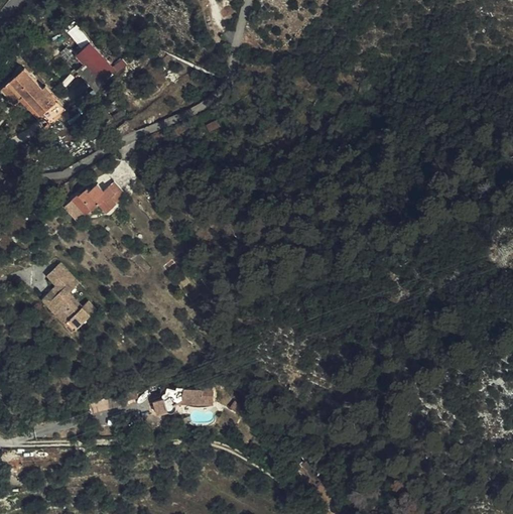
[(78,57),(87,87),(103,81),(89,32),(73,37),(78,57)]
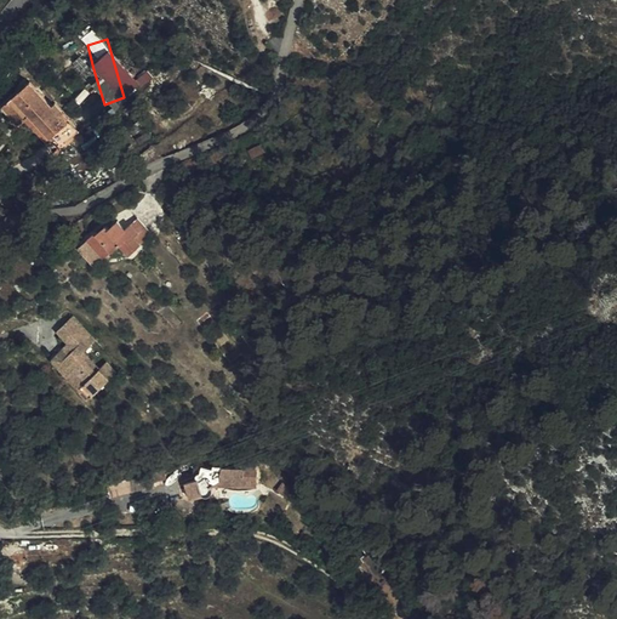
[(89,109),(104,104),(93,69),(79,74),(89,109)]
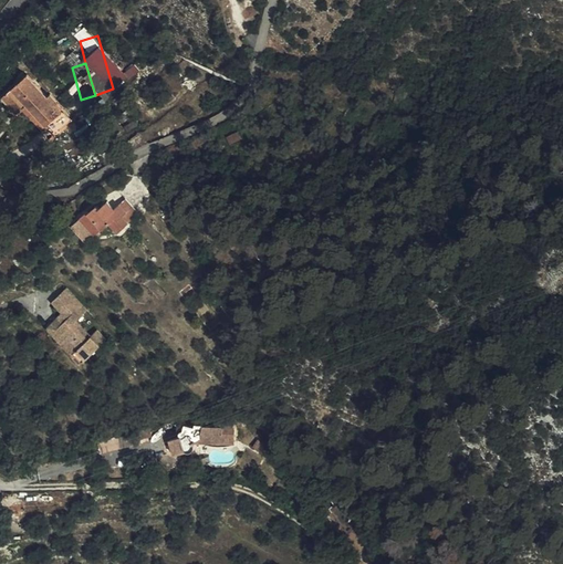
[(18,72),(0,91),(0,105),(9,114),(20,102),(40,119),(56,101),(43,89),(40,93),(18,72)]
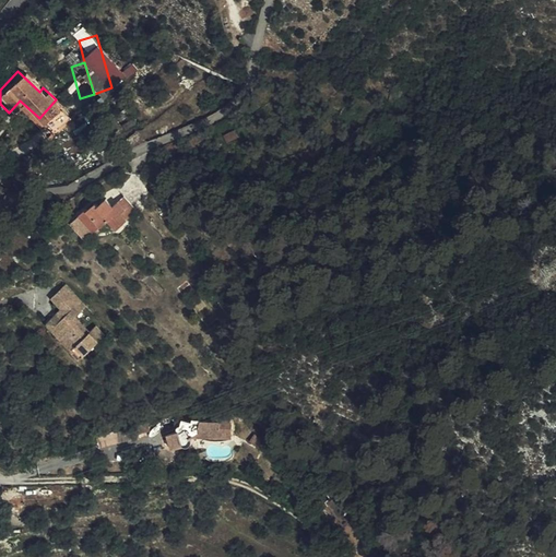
[(2,167),(0,170),(0,178),(11,187),(16,179),(2,167)]
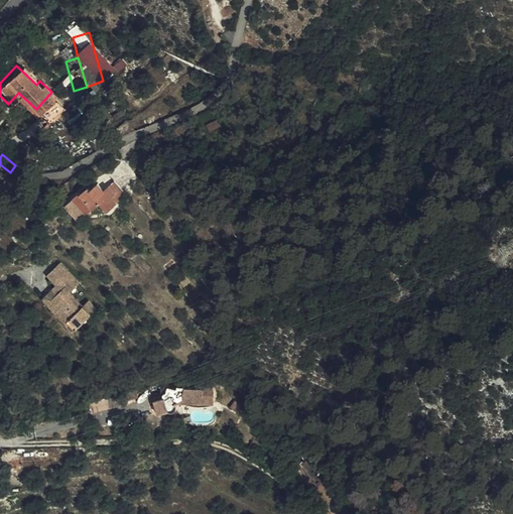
[(104,182),(95,188),(104,200),(112,209),(120,202),(108,186),(104,182)]
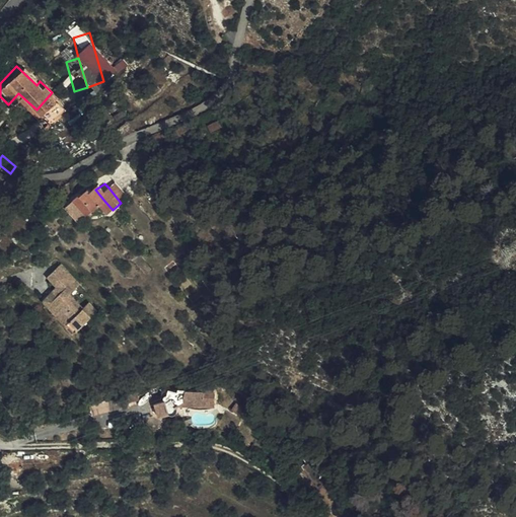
[(114,183),(108,188),(121,203),(126,199),(114,183)]
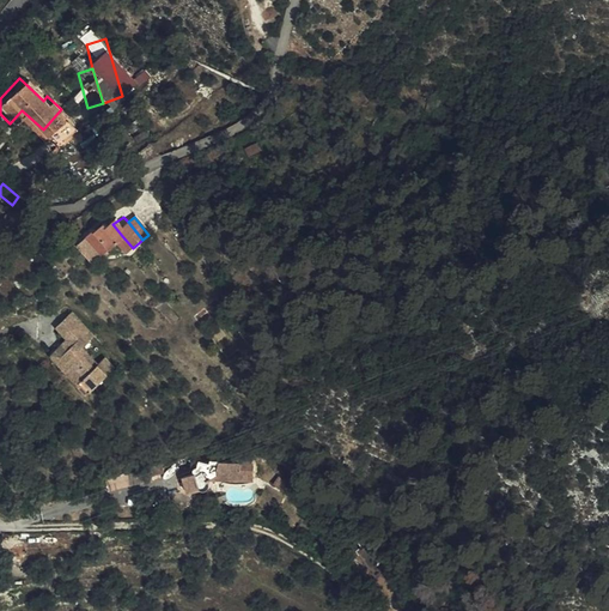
[(110,221),(92,233),(101,244),(109,237),(115,244),(123,237),(113,224),(110,221)]
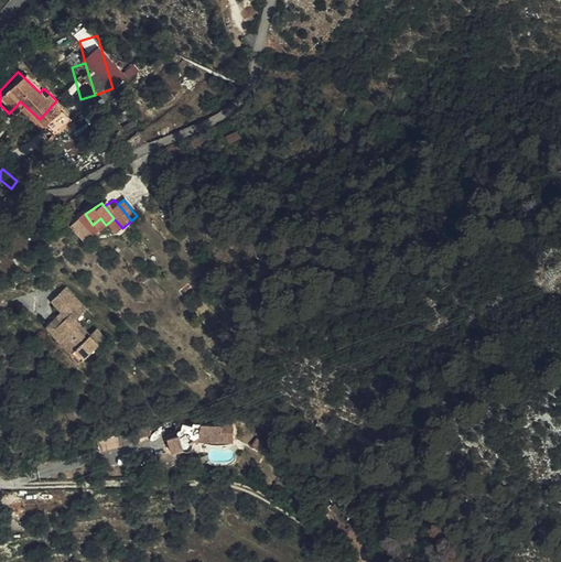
[(93,225),(85,214),(75,222),(86,235),(89,238),(98,231),(93,225)]
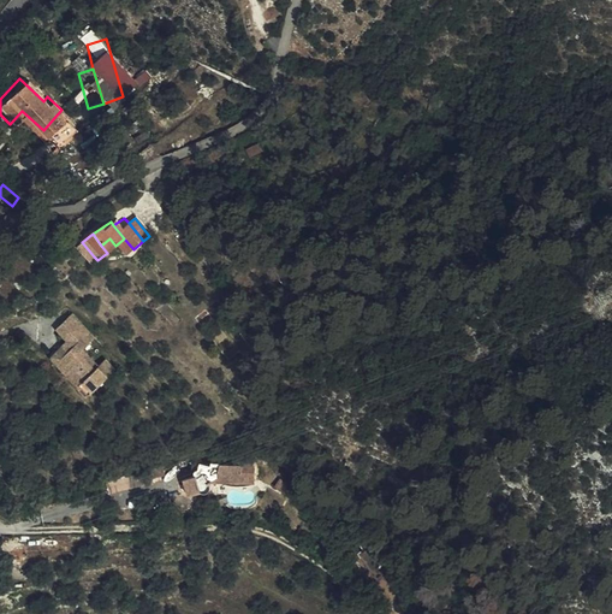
[(101,246),(107,253),(116,246),(110,238),(101,246)]
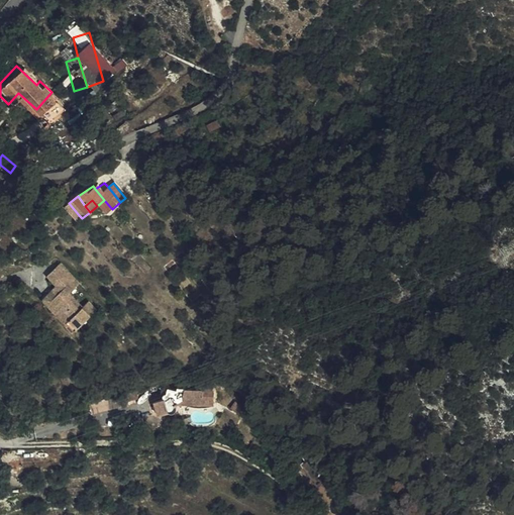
[(61,264),(46,277),(62,291),(57,297),(62,303),(57,307),(70,321),(66,324),(75,333),(97,311),(88,302),(83,307),(70,294),(80,284),(61,264)]
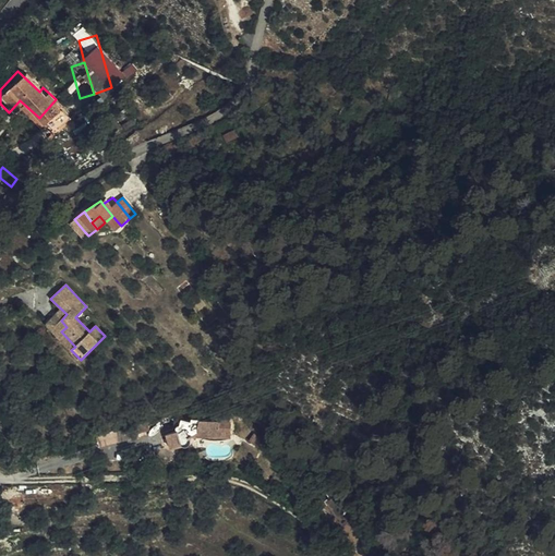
[(172,435),(176,446),(177,448),(188,445),(192,446),(195,445),(196,443),(196,437),(236,438),(237,424),(236,423),(236,422),(234,422),(233,420),(217,419),(217,422),(197,421),(196,423),(186,421),(185,427),(184,427),(183,428),(182,430),(183,433),(172,435)]
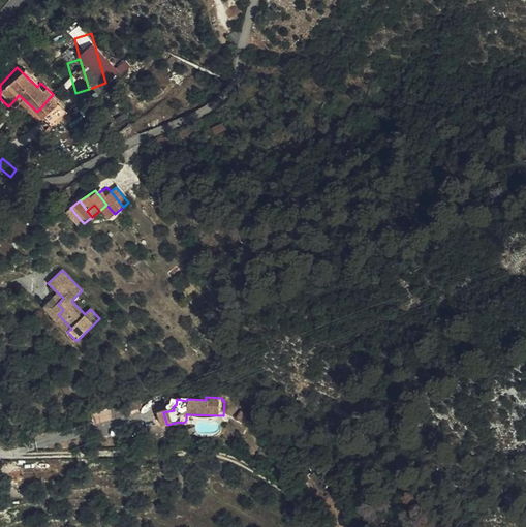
[(129,406),(131,413),(146,410),(144,402),(129,406)]
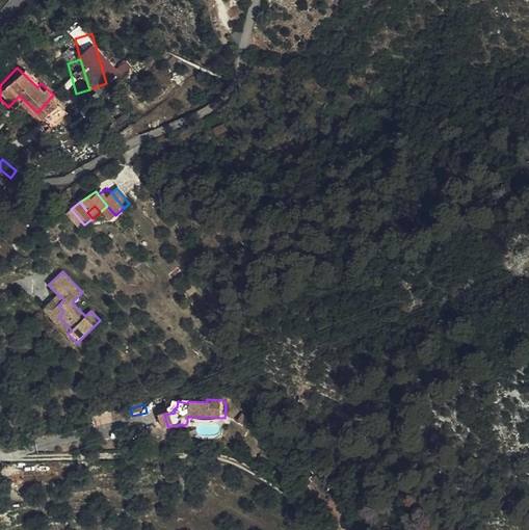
[(112,413),(114,423),(129,420),(128,417),(126,409),(112,413)]
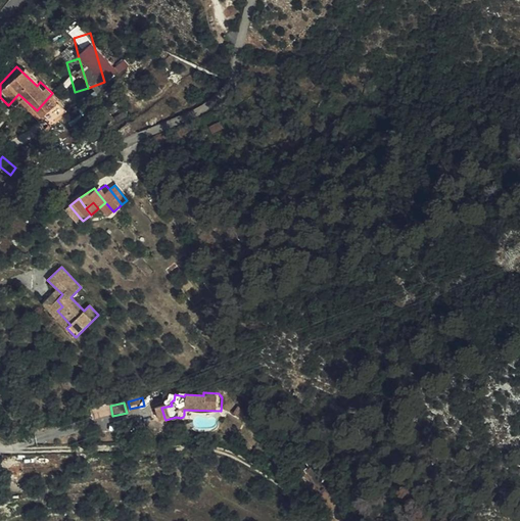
[(125,477),(139,476),(138,468),(124,469),(125,477)]
